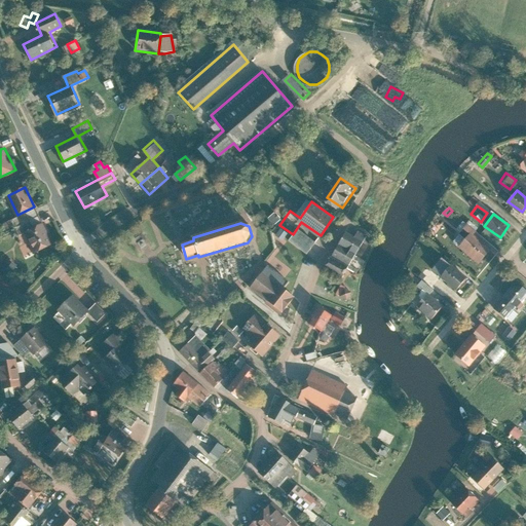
[(41,224),(26,232),(36,250),(51,241),(41,224)]
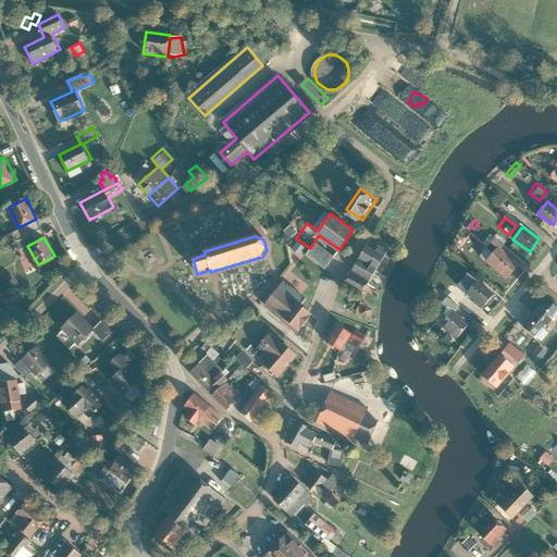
[(322,274),(334,259),(314,245),(304,260),(322,274)]
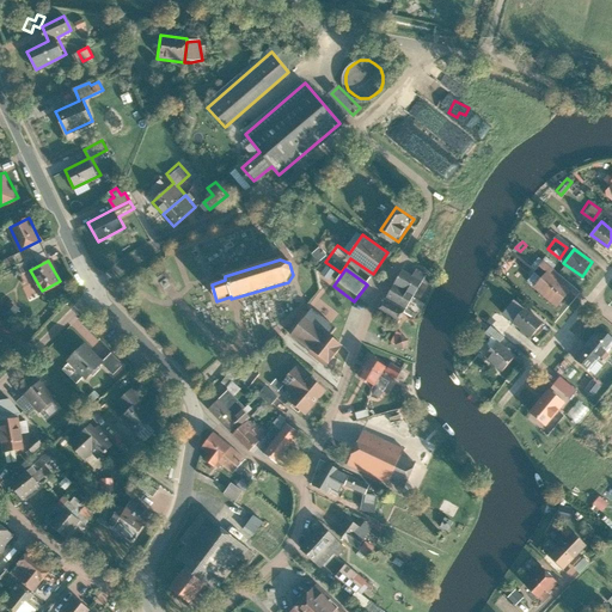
[(415,275),(402,269),(380,310),(401,320),(421,281),(432,287),(436,279),(418,269),(415,275)]
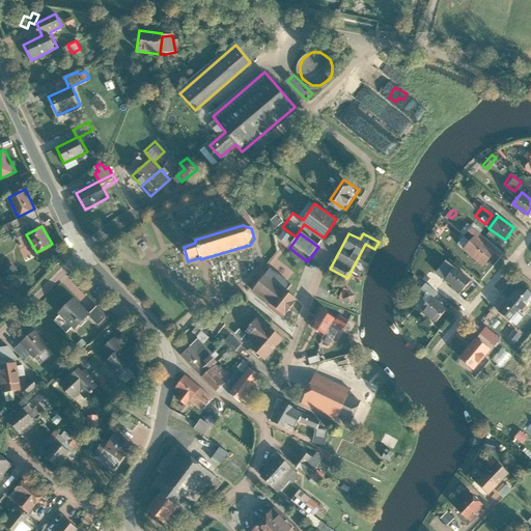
[(466,249),(487,266),(497,253),(475,235),(466,249)]
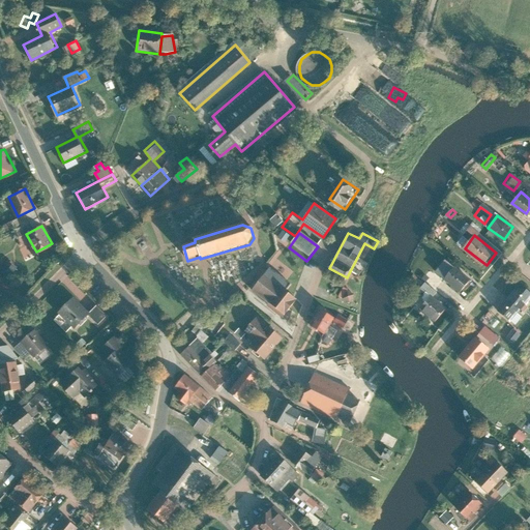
[(453,258),(446,253),(440,260),(447,265),(453,258)]
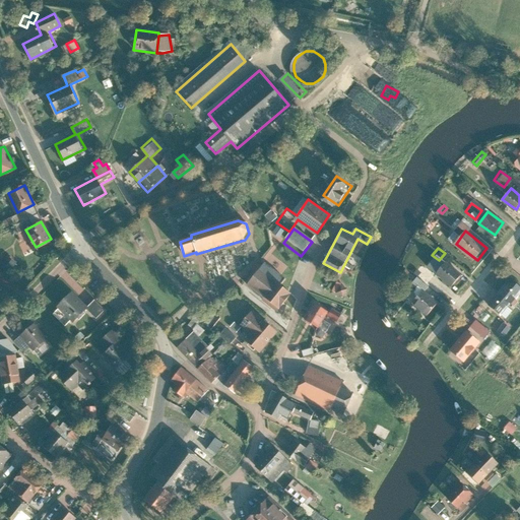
[(17,261),(9,256),(3,265),(11,270),(17,261)]
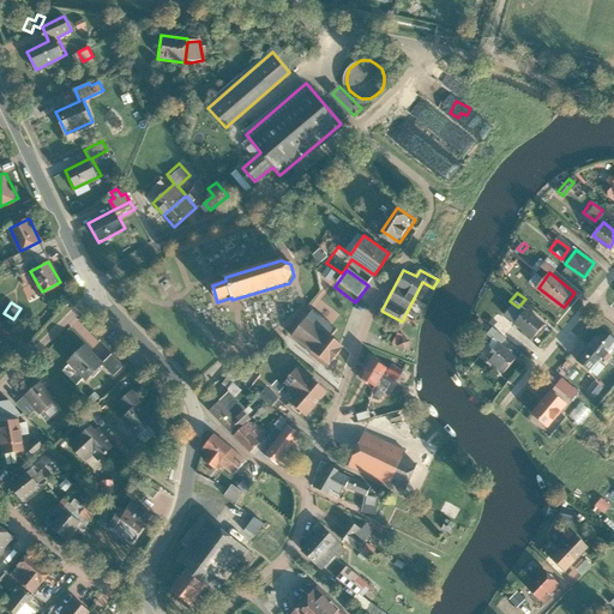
[(494,327),(506,335),(515,325),(534,341),(546,325),(527,309),(519,319),(503,307),(489,324),(494,327)]
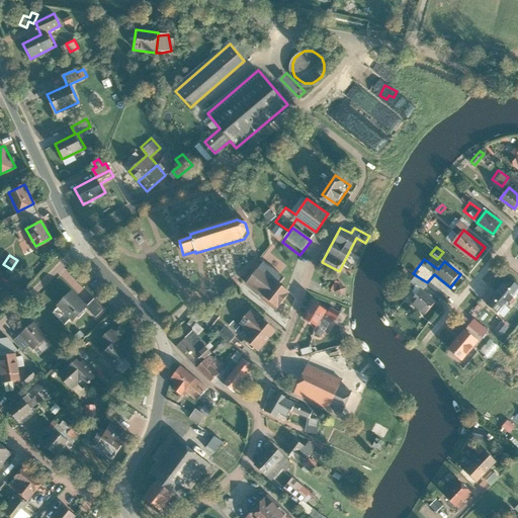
[(288,289),(259,265),(246,281),(275,306),(288,289)]
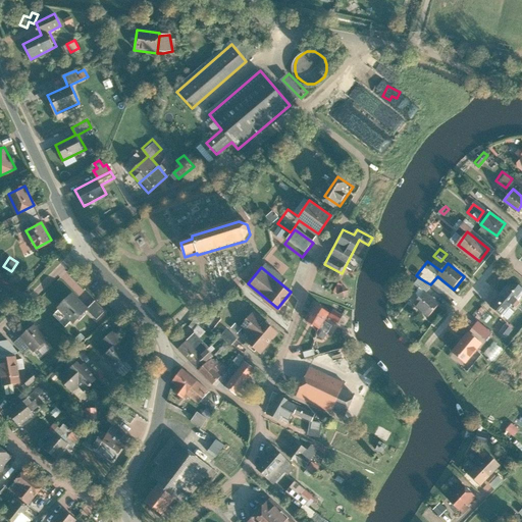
[(430,284),(420,278),(415,285),(427,294),(433,286),(430,284)]
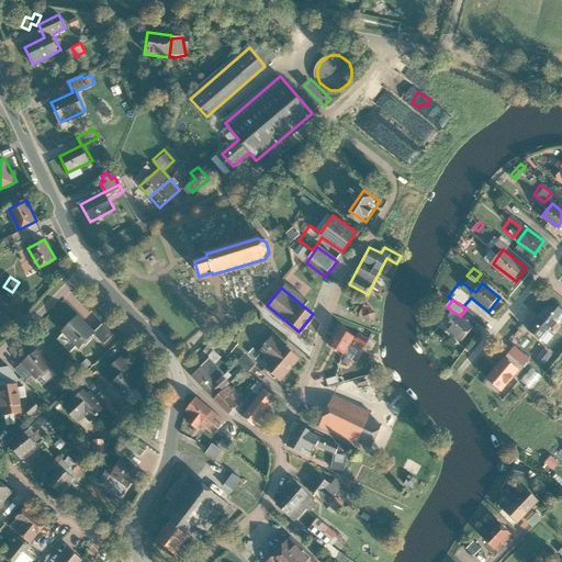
[(561,319),(561,308),(550,301),(527,330),(544,344),(561,319)]
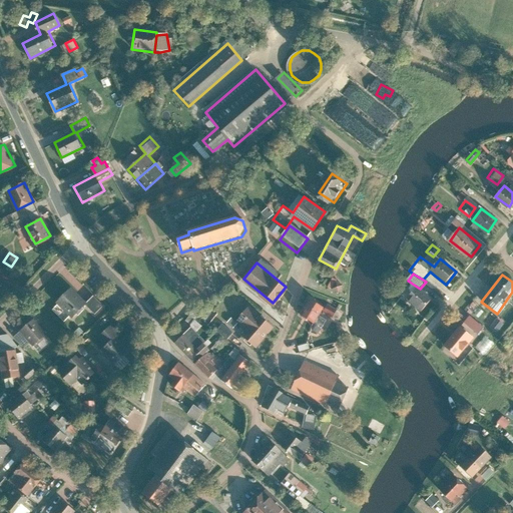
[(345,283),(333,277),(329,287),(340,293),(345,283)]
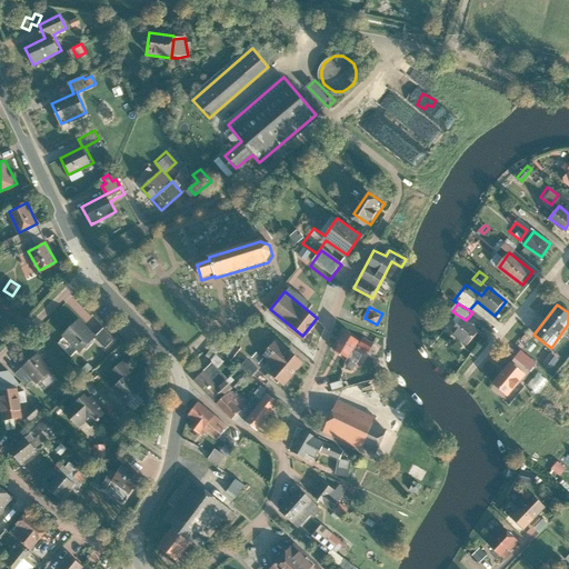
[(117,338),(105,326),(95,336),(75,317),(59,333),(80,355),(97,338),(107,348),(117,338)]
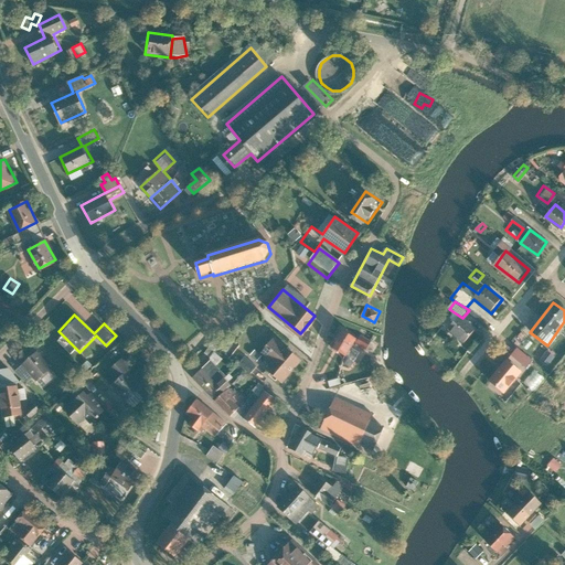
[(461,342),(473,330),(462,318),(458,315),(446,328),(461,342)]
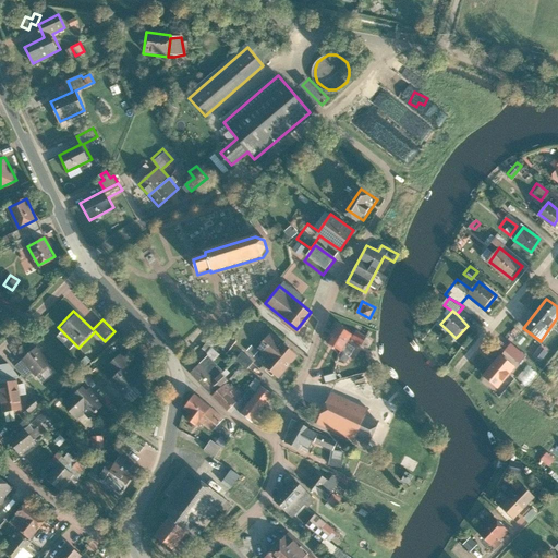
[(355,334),(340,324),(329,343),(344,352),(352,339),(367,348),(373,339),(358,330),(355,334)]
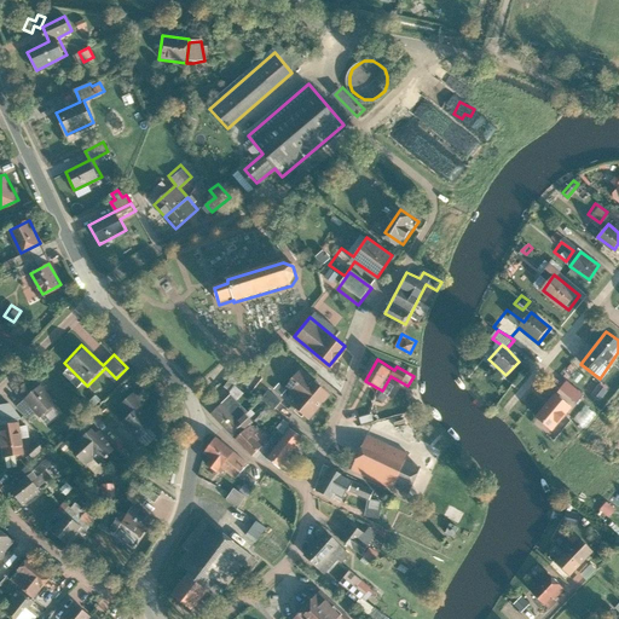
[(330,394),(299,369),(285,386),(281,382),(276,388),(285,395),(290,389),(304,400),(296,411),(308,421),(330,394)]
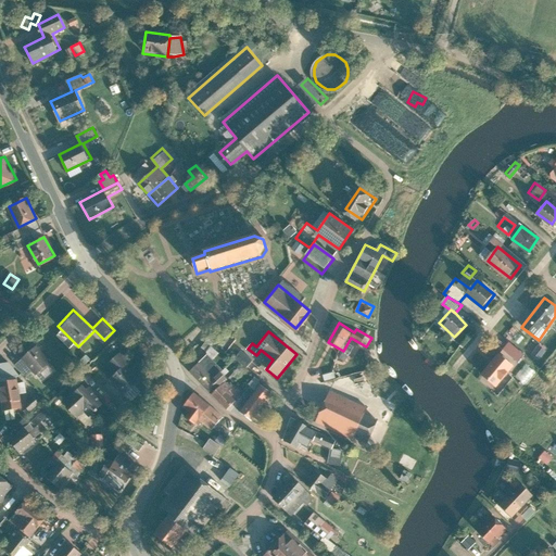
[(207,353),(213,358),(222,352),(212,345),(217,339),(211,336),(202,348),(207,353)]
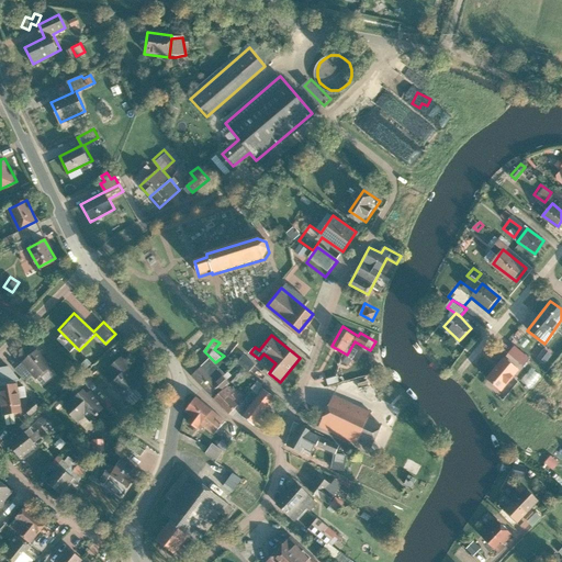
[(514,347),(508,353),(524,367),(529,359),(514,347)]
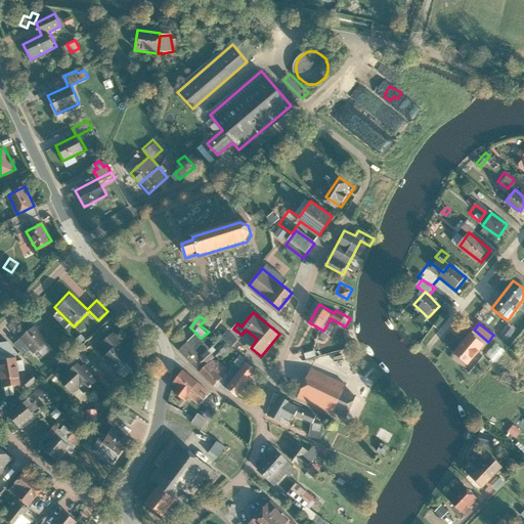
[(47,341),(31,324),(13,342),(25,353),(30,348),(35,354),(47,341)]
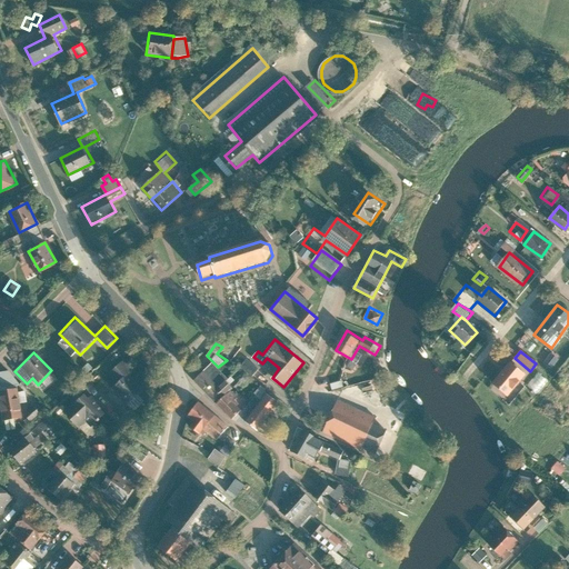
[(559,358),(552,353),(546,362),(552,367),(559,358)]
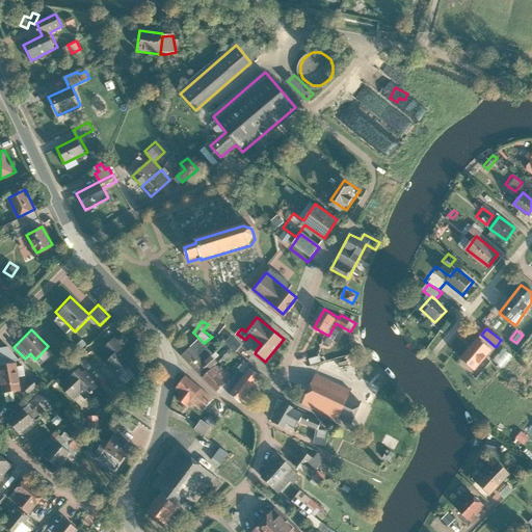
[(228,342),(239,350),(244,344),(233,336),(228,342)]
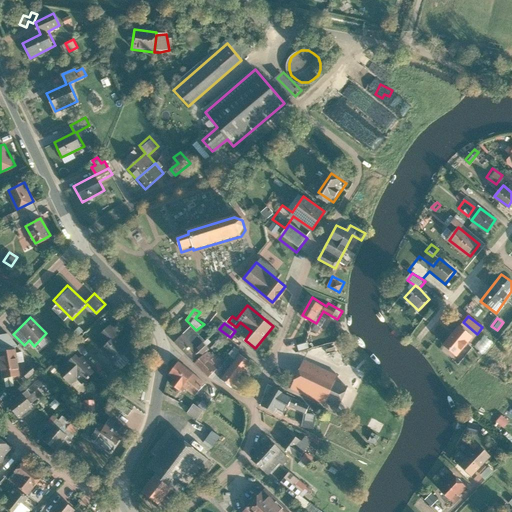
[(119,334),(108,324),(97,335),(107,343),(101,350),(115,362),(128,349),(115,337),(119,334)]
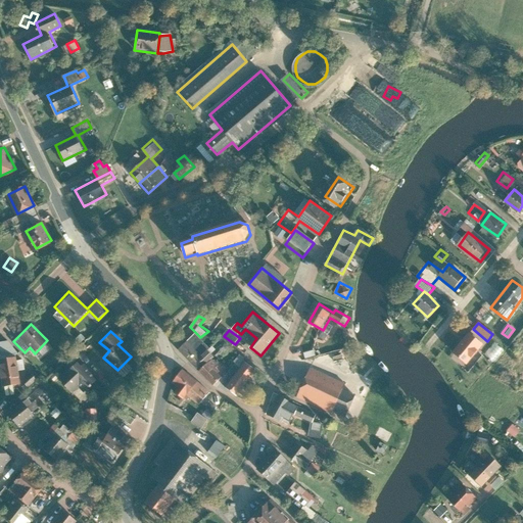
[(177,350),(197,372),(211,359),(217,354),(200,337),(195,332),(177,350)]
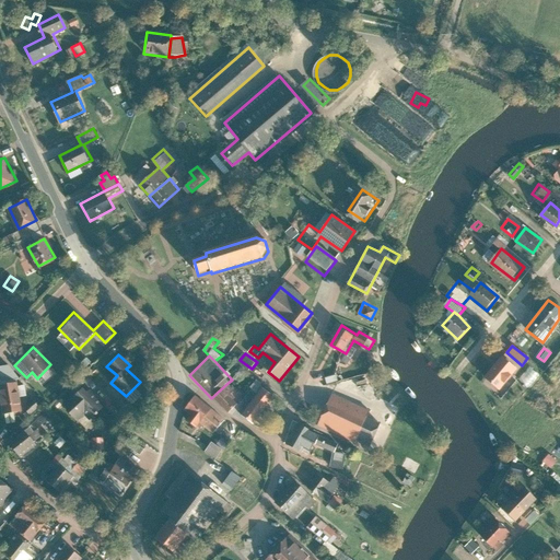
[(502,357),(485,378),(499,391),(516,369),(502,357)]
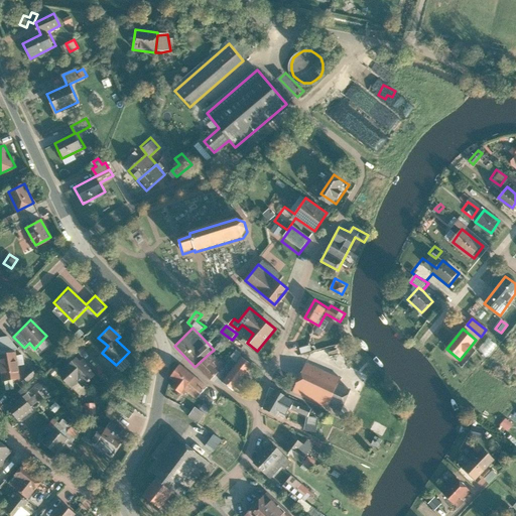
[(9,336),(0,337),(0,369),(2,381),(4,380),(4,390),(16,389),(15,380),(21,379),(19,366),(26,366),(25,355),(18,356),(16,349),(20,349),(9,336)]
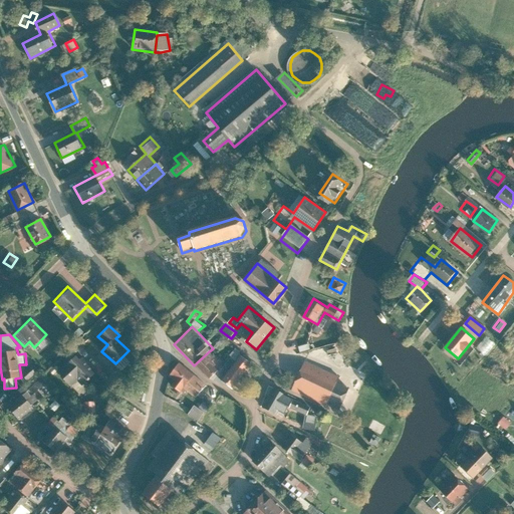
[(495,344),(486,336),(476,348),(485,356),(495,344)]
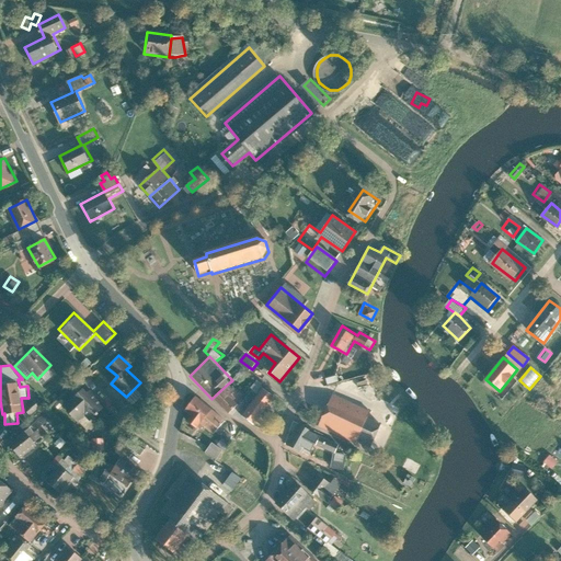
[(340,380),(338,375),(327,378),(329,384),(340,380)]
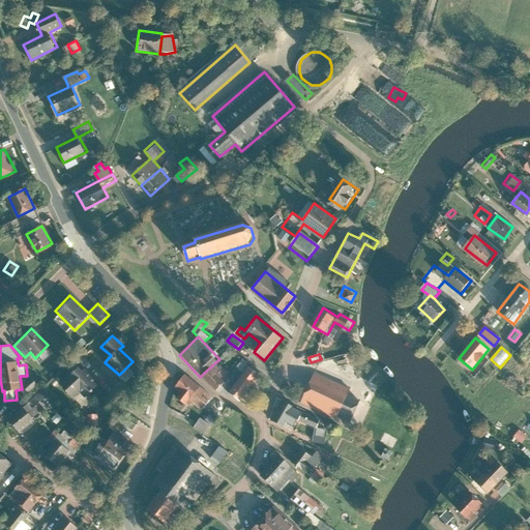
[(229,378),(214,363),(200,377),(214,391),(229,378)]
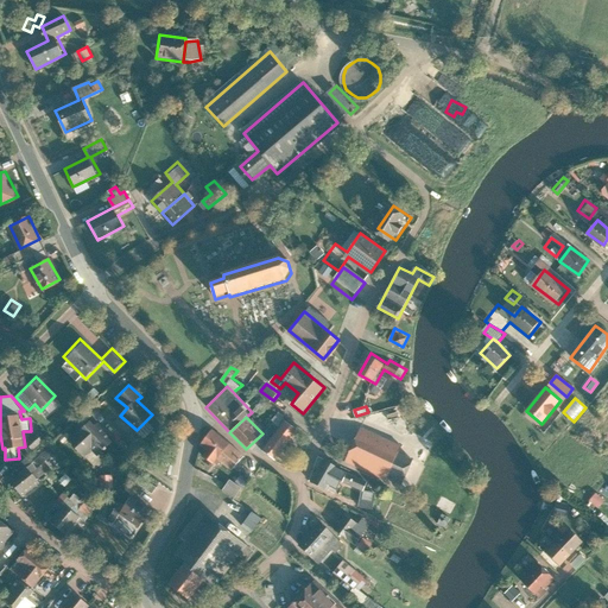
[(122,443),(95,419),(74,444),(89,458),(96,450),(107,460),(122,443)]
